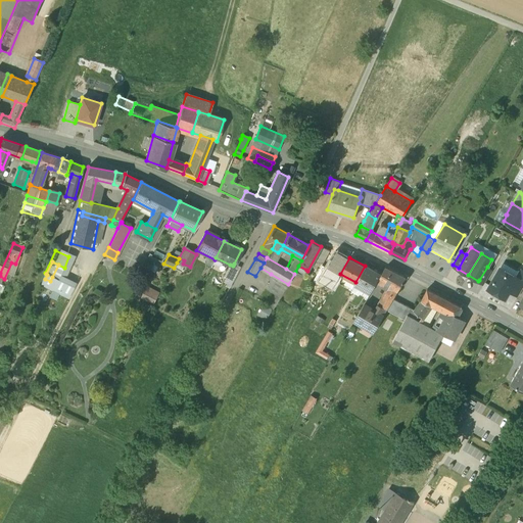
[(233,266),(230,265),(224,277),(233,282),(240,267),(234,264),(233,266)]
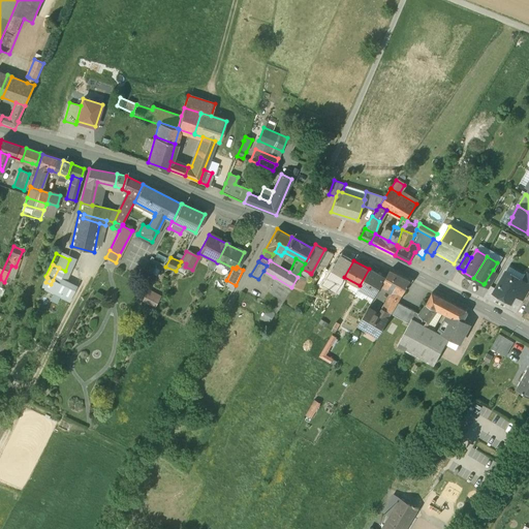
[(65,271),(59,268),(53,280),(59,283),(61,279),(65,271)]
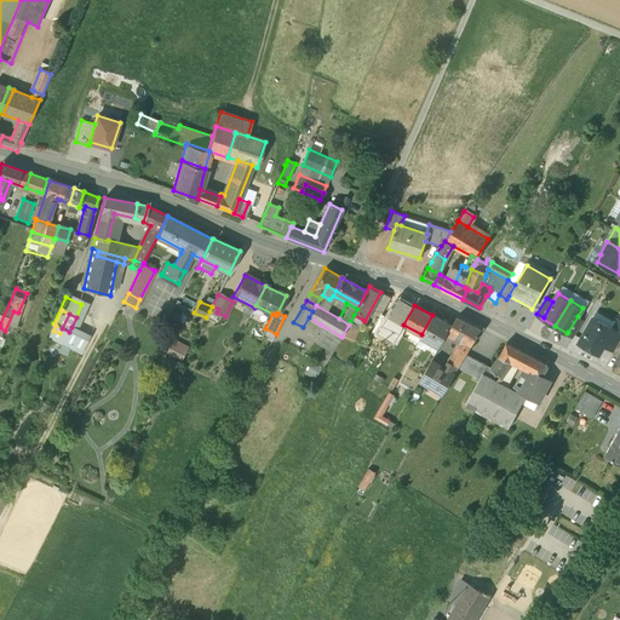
[(354,315),(350,322),(357,326),(360,327),(363,320),(354,315)]
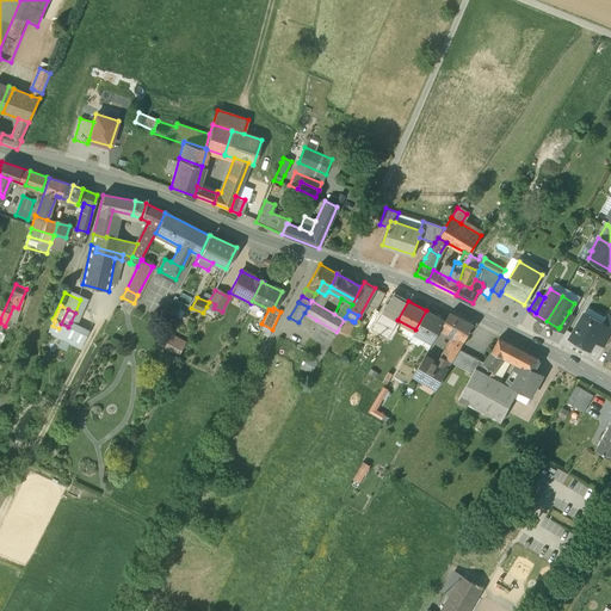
[(445,321),(426,310),(415,329),(414,332),(432,343),(442,327),(445,321)]
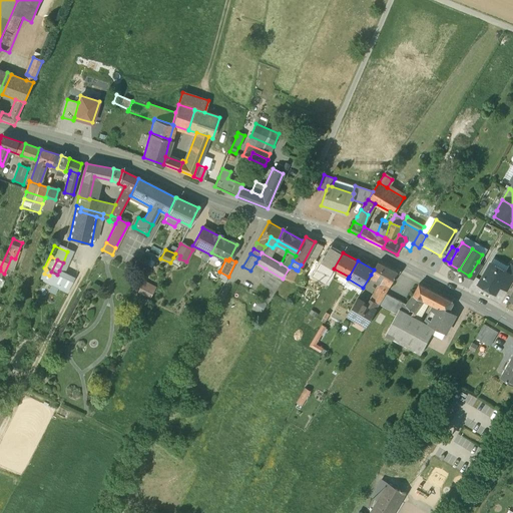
[(398,273),(378,262),(374,270),(371,275),(377,279),(382,281),(391,286),(398,273)]
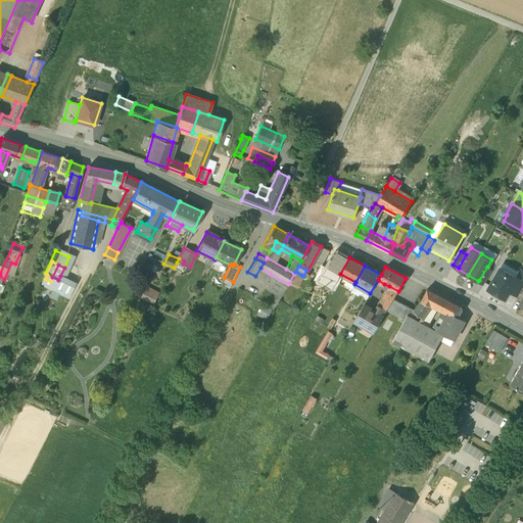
[(487,267),(479,280),(484,283),(492,270),(487,267)]
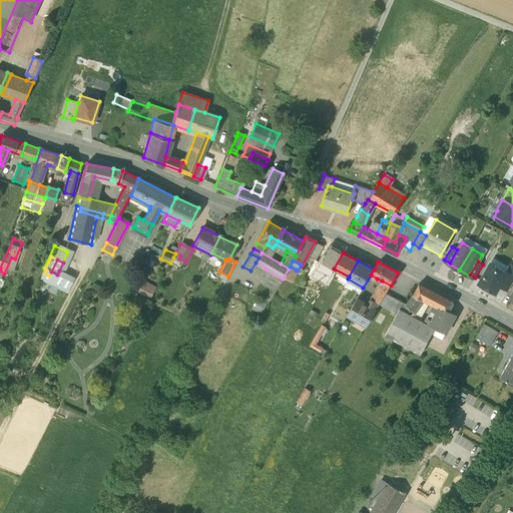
[(497,269),(490,265),(479,284),(485,287),(487,286),(496,292),(499,287),(507,273),(500,268),(497,269)]
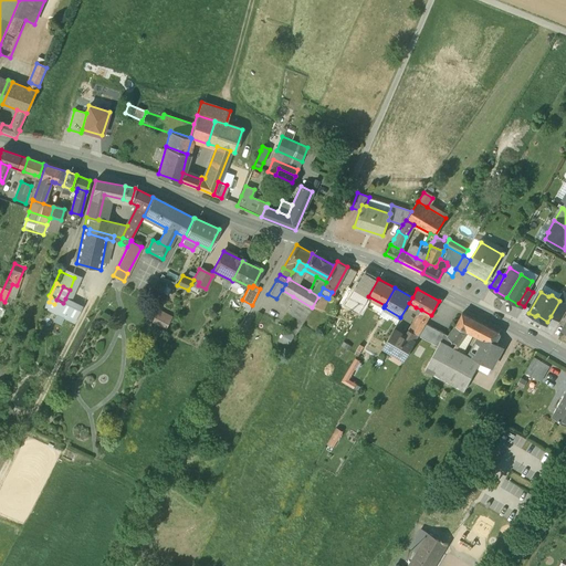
[(559,301),(551,316),(559,322),(565,311),(565,293),(564,292),(559,301)]
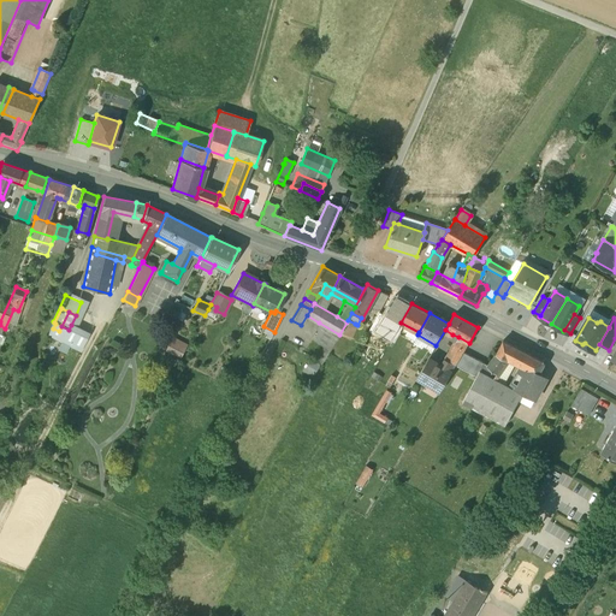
[(398,327),(384,319),(372,339),(386,348),(398,327)]
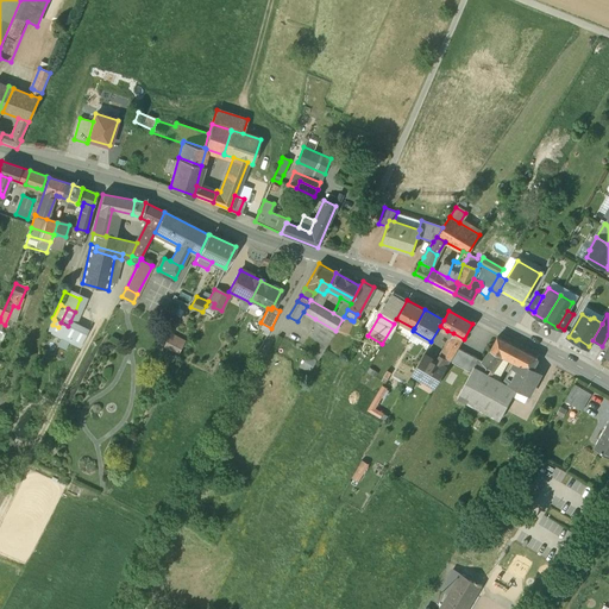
[(351,320),(344,316),(343,319),(336,331),(332,338),(338,341),(351,320)]
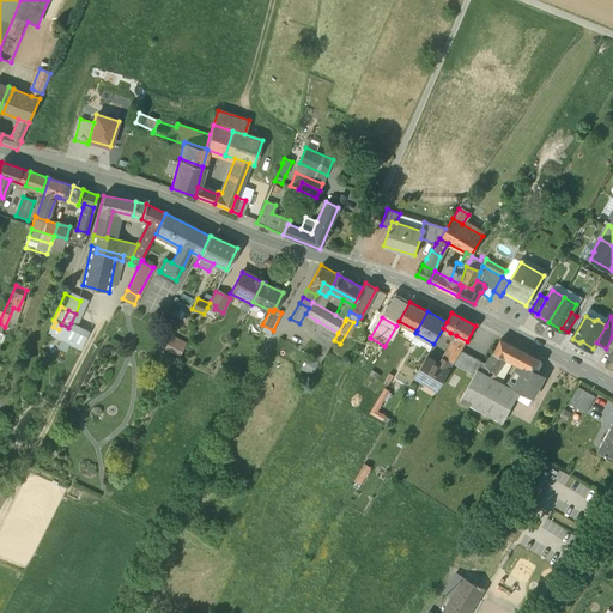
[(90,332),(71,323),(68,328),(61,325),(59,329),(53,327),(55,322),(54,321),(53,320),(49,329),(67,337),(65,341),(83,349),(90,332)]
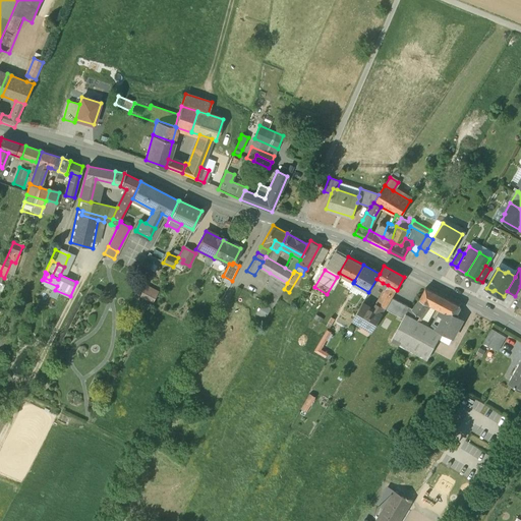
[(287,283),(270,273),(262,287),(270,292),(279,297),(284,289),(287,283)]
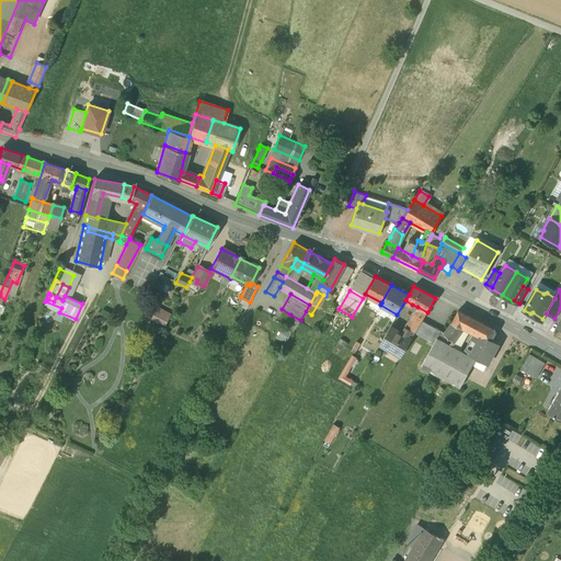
[(171,313),(158,306),(150,319),(164,327),(171,313)]
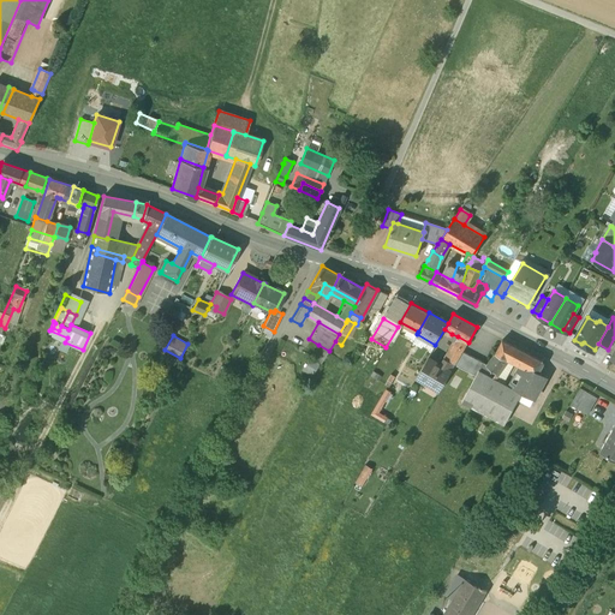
[(469,342),(458,336),(445,358),(455,364),(463,352),(465,347),(469,342)]
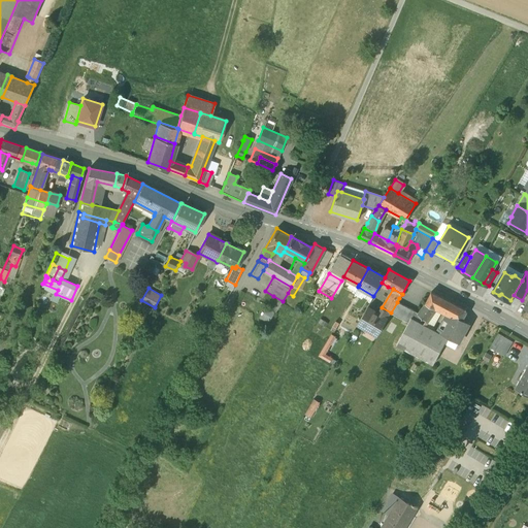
[(449,301),(431,292),(423,306),(419,314),(418,315),(426,321),(434,308),(438,310),(439,309),(443,311),(449,301)]
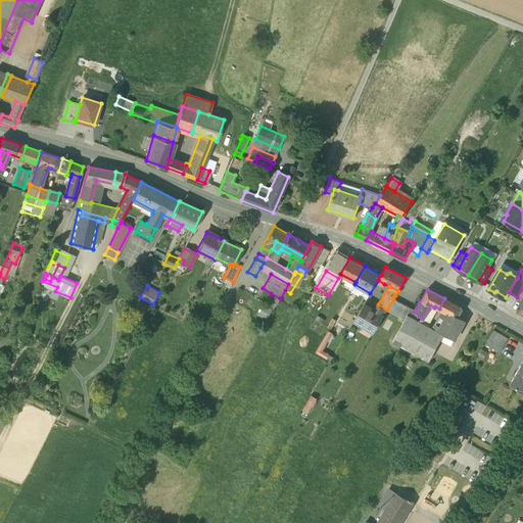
[(280,298),(271,293),(265,305),(273,311),(280,298)]
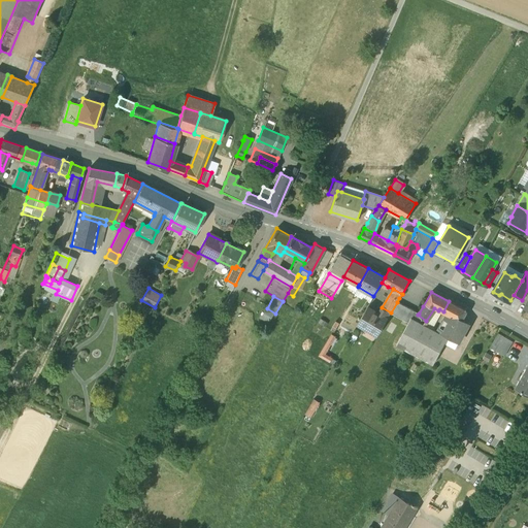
[(454,303),(449,301),(443,311),(447,314),(448,314),(454,303)]
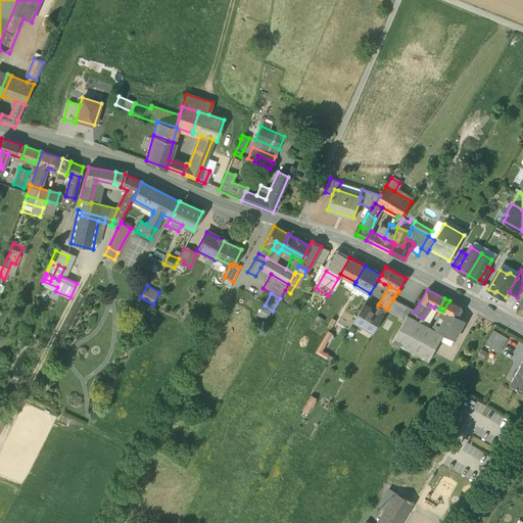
[(411,308),(393,299),(387,310),(386,311),(405,320),(408,316),(411,308)]
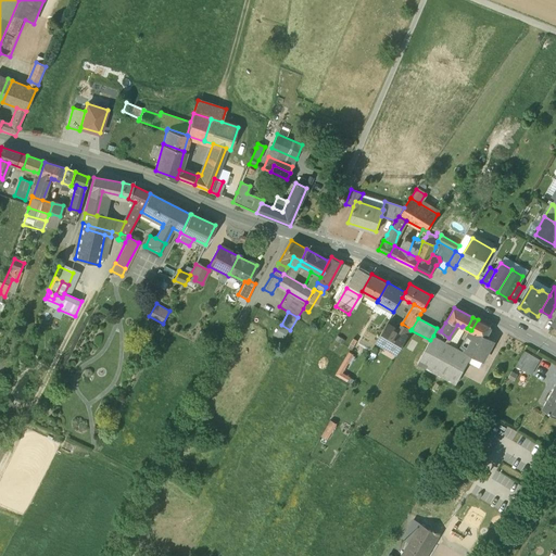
[(491,326),(478,319),(471,330),(470,330),(462,345),(467,348),(466,350),(472,354),(483,359),(493,342),(484,338),(491,326)]
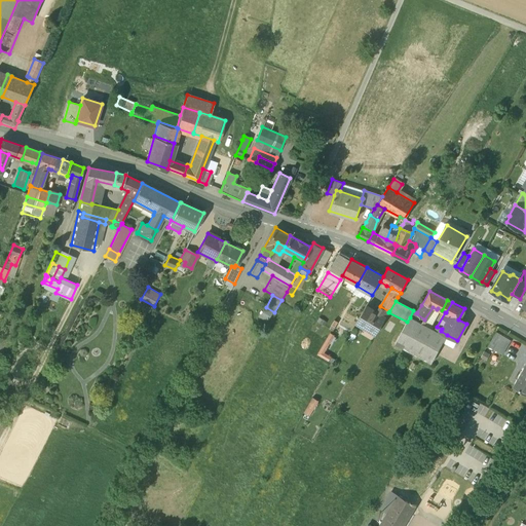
[(377,311),(367,305),(357,322),(376,334),(388,312),(389,311),(380,306),(377,311)]
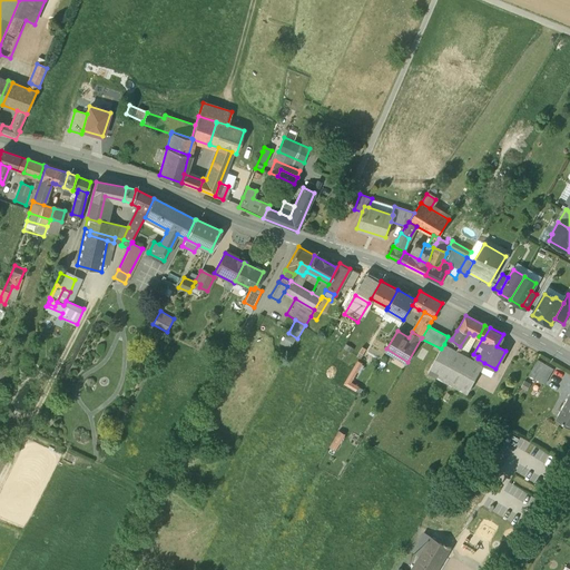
[(452,338),(448,336),(444,344),(458,351),(460,346),(451,340),(452,338)]
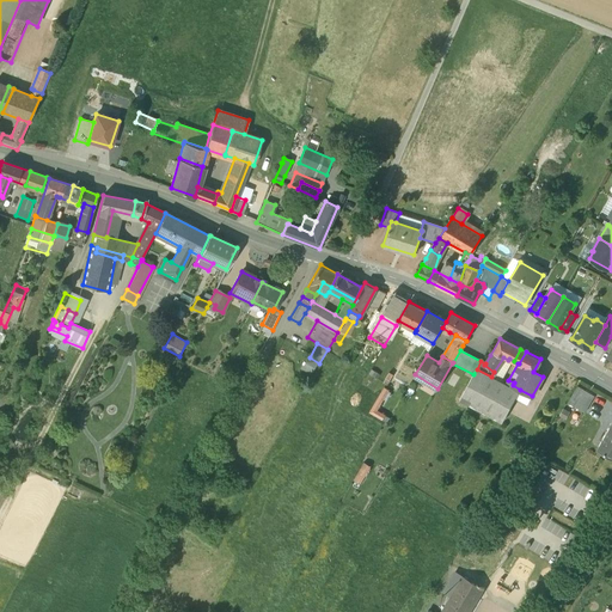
[(477,369),(473,374),(459,401),(502,423),(520,390),(513,385),(512,387),(491,377),(477,369)]
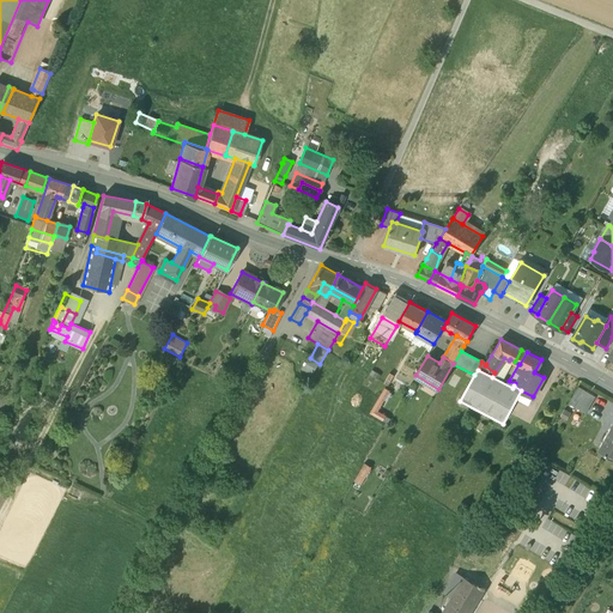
[(566,402),(576,407),(584,390),(577,387),(566,402)]
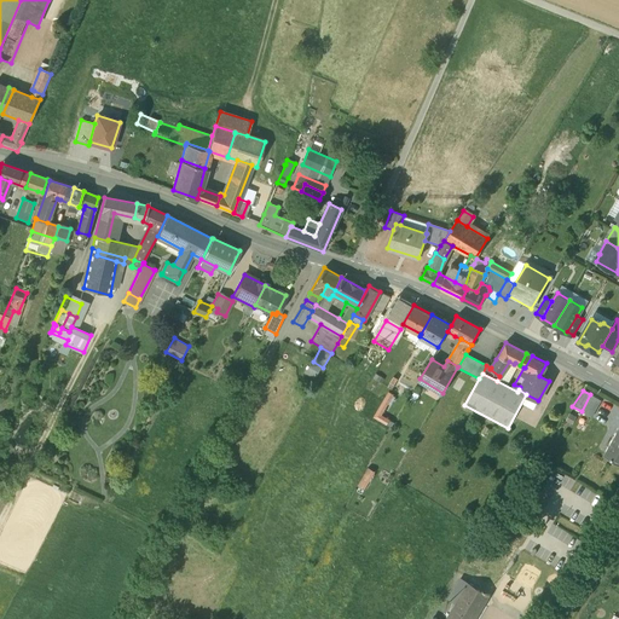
[(590,394),(582,411),(593,417),(601,400),(590,394)]
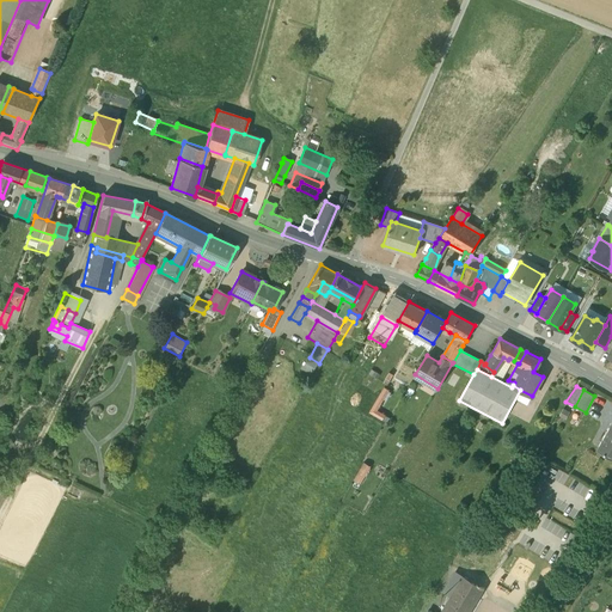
[(397,398),(390,395),(377,421),(390,428),(393,420),(387,416),(397,398)]
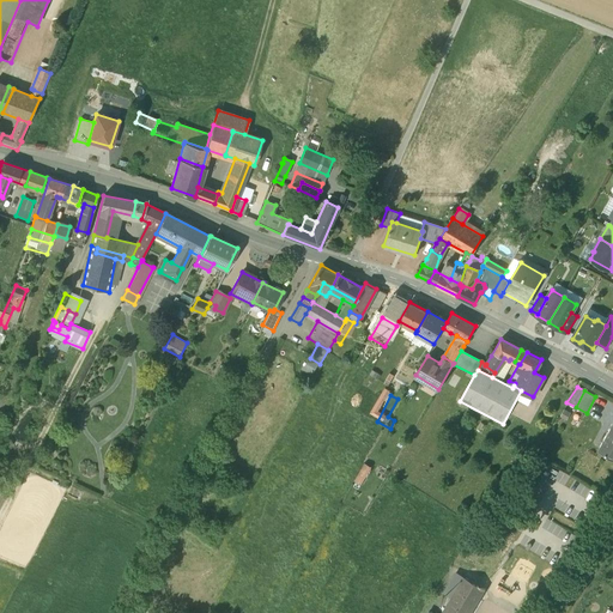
[(612,424),(599,450),(612,457),(612,424)]
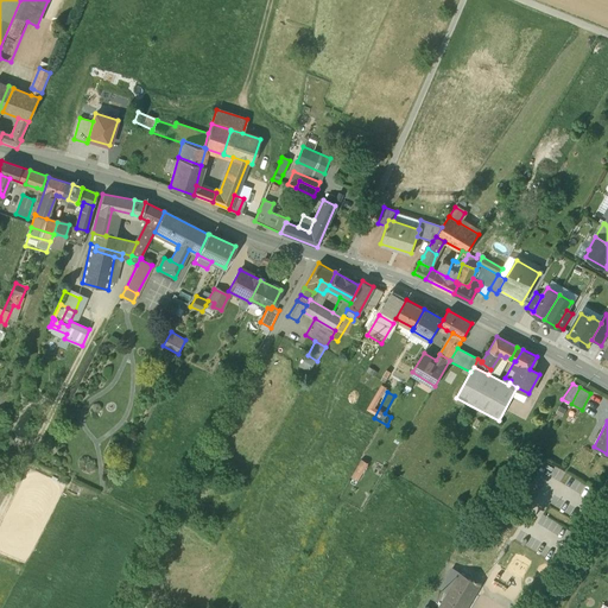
[(365,489),(375,472),(368,467),(358,485),(365,489)]
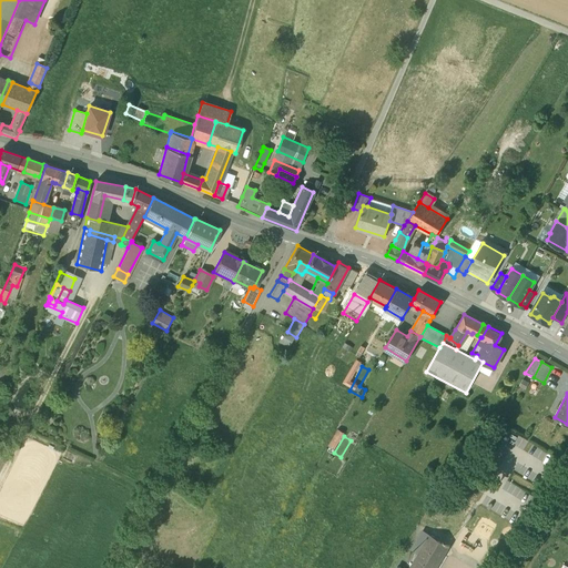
[(531,445),(527,455),(546,465),(551,455),(531,445)]
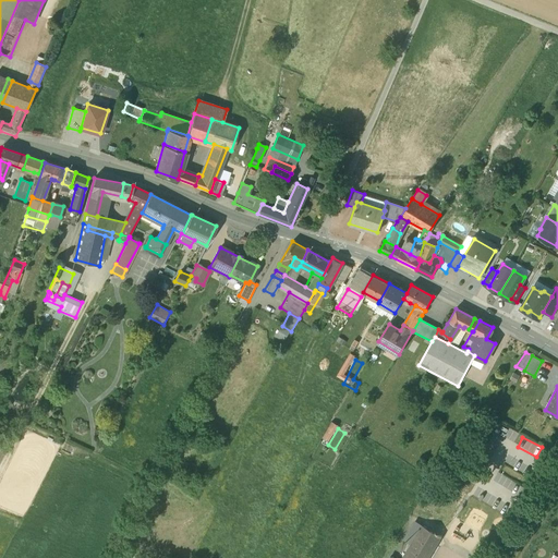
[(402,557),(428,557),(441,536),(423,525),(402,557)]
